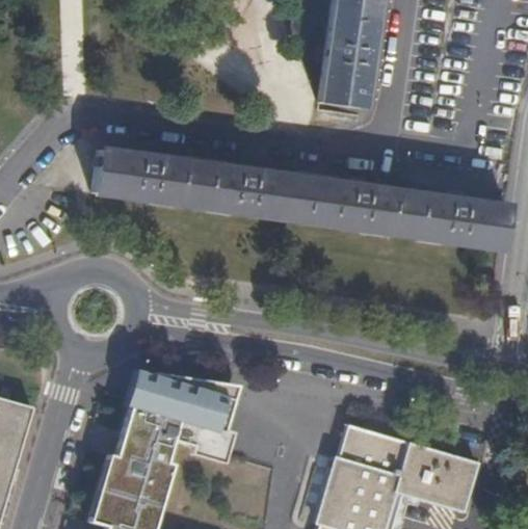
[(335,0),(321,101),(363,107),(370,62),(371,51),(378,0),(335,0)]
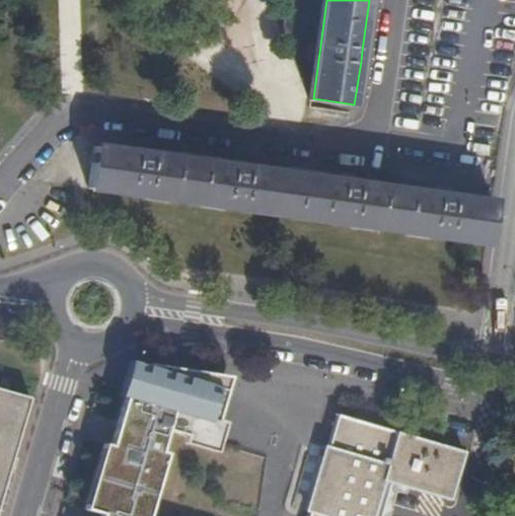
[(141,150),(97,144),(91,185),(490,242),(496,202),(452,196),(442,194),(357,181),(347,180),(344,179),(246,165),(236,164),(151,152),(141,150)]
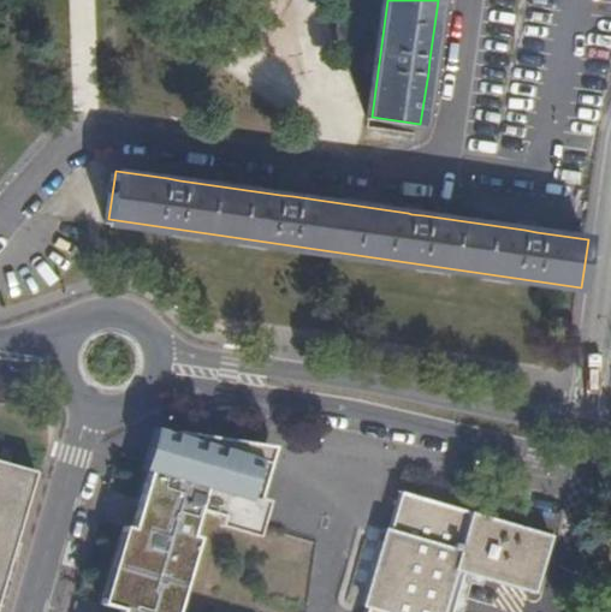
[(280,195),(292,196),(294,188),(282,186),(280,195)]
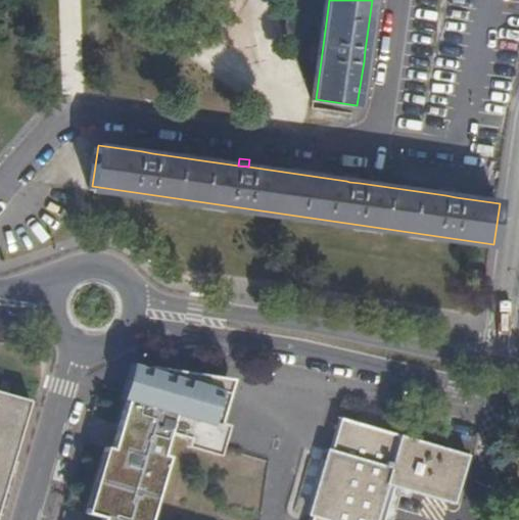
[(349,182),(360,183),(361,176),(350,175),(349,182)]
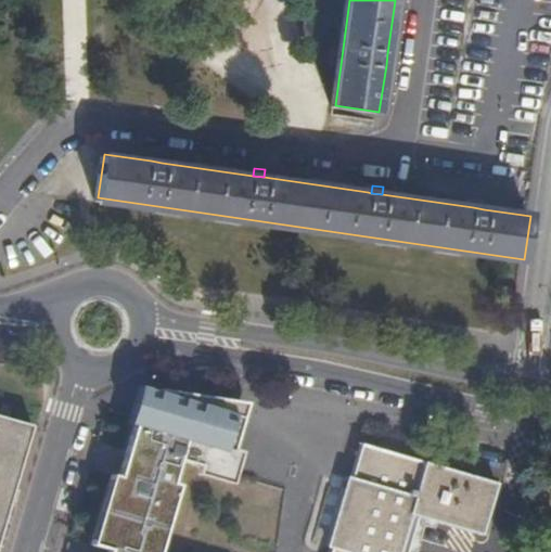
[(473,207),(484,209),(485,202),(474,201),(473,207)]
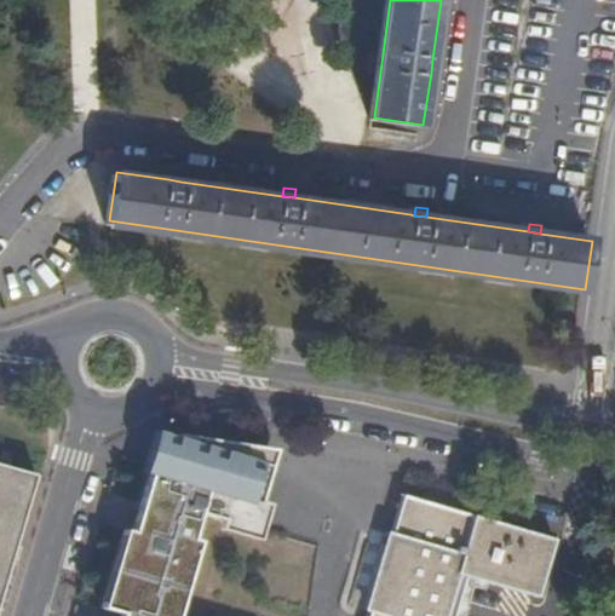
[(180,449),(162,443),(145,502),(147,502),(138,533),(136,533),(114,611),(126,615),(125,615),(182,615),(203,541),(196,540),(203,513),(212,514),(258,527),(276,464),(259,459),(262,450),(183,442),(180,449)]
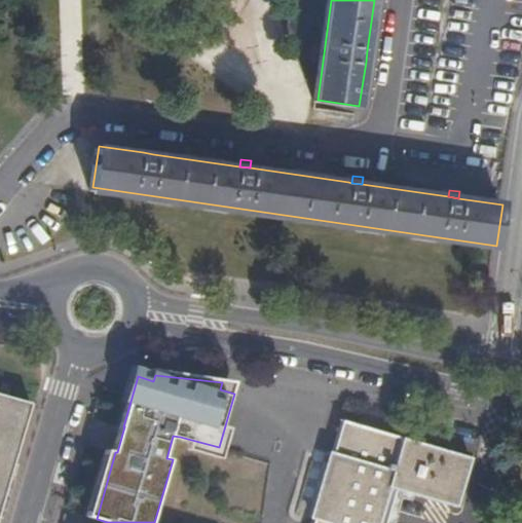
[(0,515),(33,403),(0,393),(0,515)]
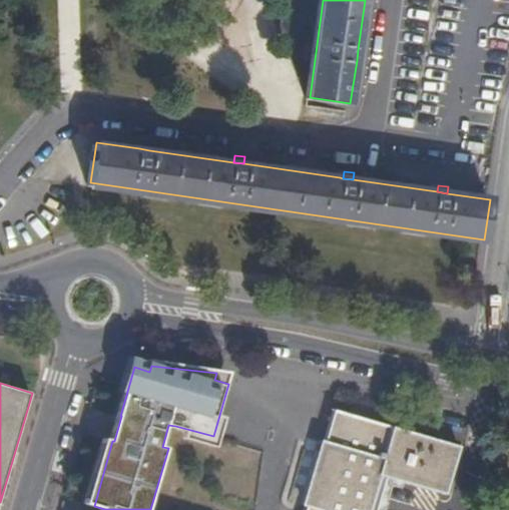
[(307,509),(380,509),(391,475),(400,478),(447,492),(462,444),(338,409),(328,441),(324,439),(320,451),(318,451),(307,491),(308,491),(305,503),(309,505),(307,509)]
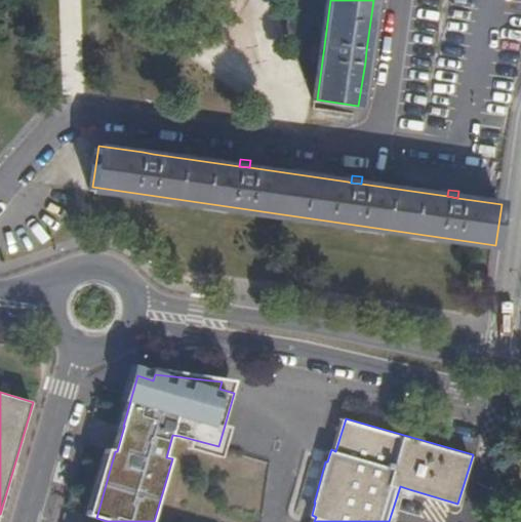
[(399,521),(409,489),(400,486),(389,521),(399,521)]
